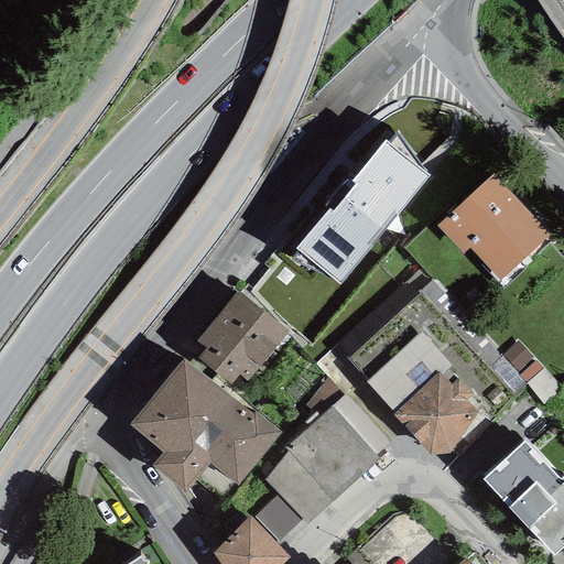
[(291,261),(325,277),(327,274),(339,285),(430,176),(425,173),(426,171),(398,134),(390,144),(386,141),(351,182),(349,180),(325,206),(329,209),(295,249),(299,251),(291,261)]
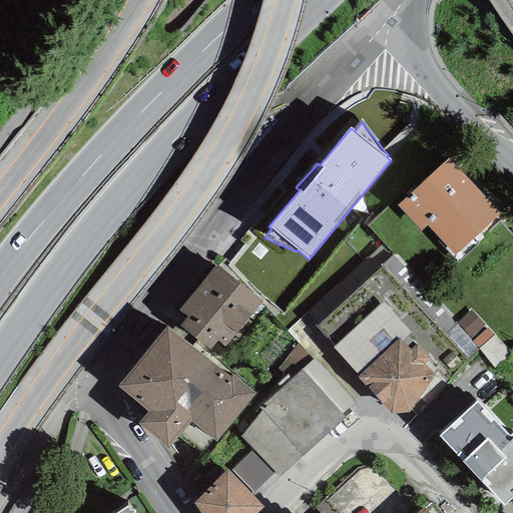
[(449,159),(398,205),(421,230),(427,225),(455,255),(500,214),(449,159)]
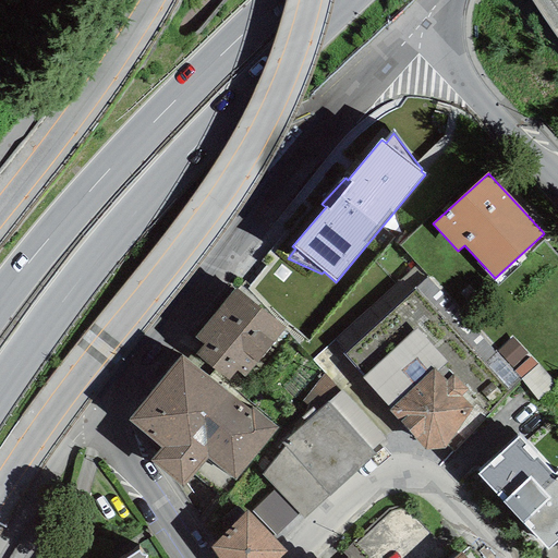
[(316,351),(343,380),(356,368),(343,354),(429,273),(414,258),(316,351)]
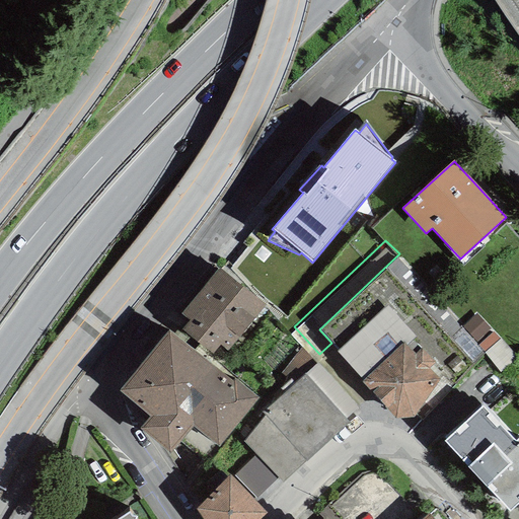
[(219,269),(181,314),(190,320),(182,329),(213,354),(220,345),(228,351),(265,305),(219,269)]
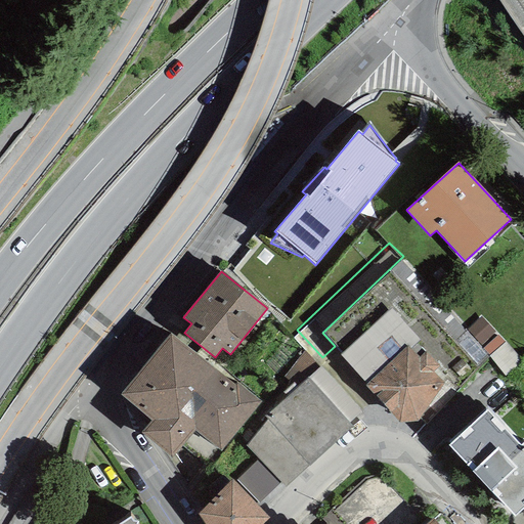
[(399,424),(418,423),(444,383),(433,372),(439,366),(426,352),(420,357),(410,349),(420,341),(391,308),(342,353),(340,355),(366,384),(364,386),(399,424)]
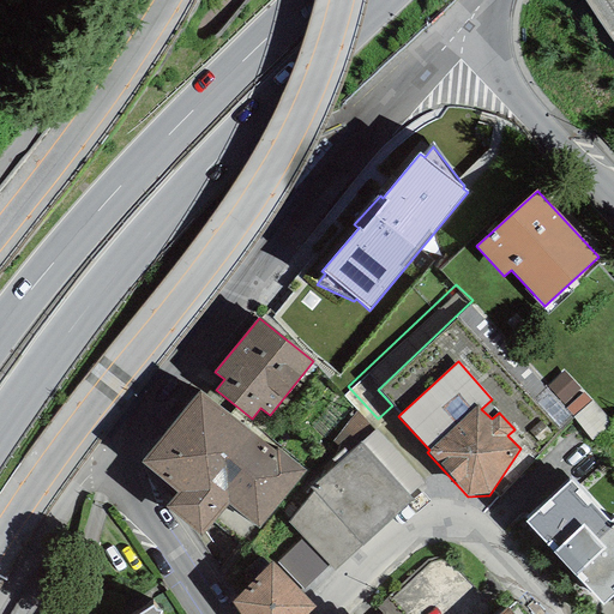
[(139,462),(178,494),(238,422),(199,390),(139,462)]
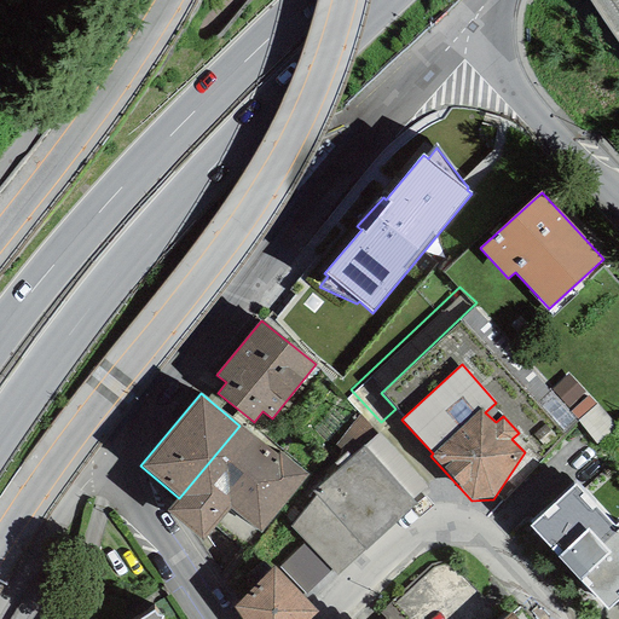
[(363,446),(377,435),(360,416),(336,444),(352,457),(363,446)]
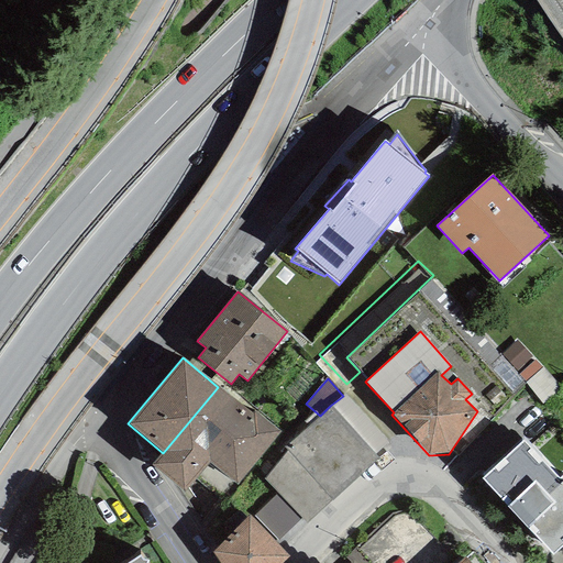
[(252,414),(218,387),(163,453),(152,465),(185,492),(209,463),(238,486),(282,432),(254,410),(252,414)]
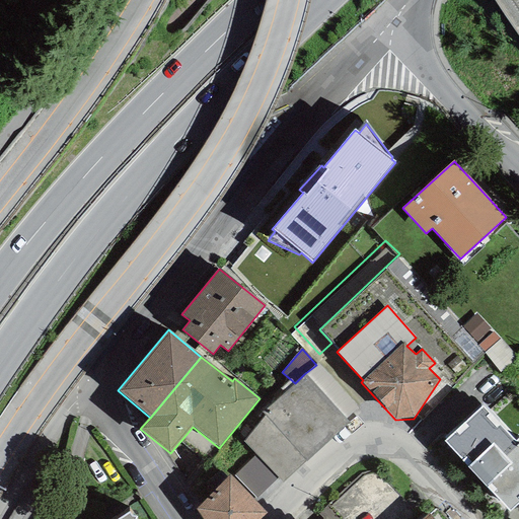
[(304,374),(345,419),(358,406),(318,363),(316,365),(304,374)]
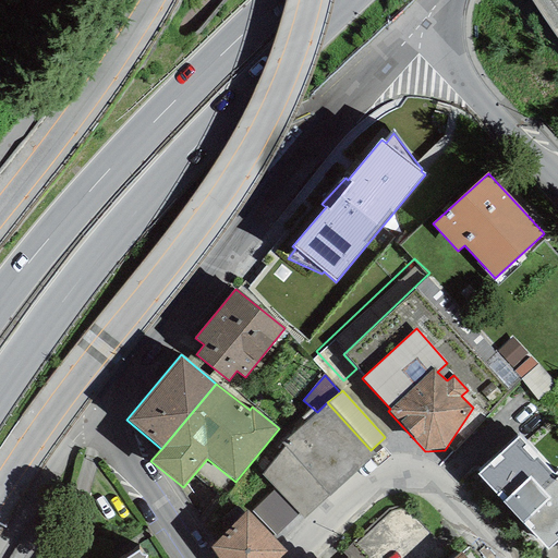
[(299,514),(304,519),(329,496),(329,497),(375,455),(371,450),(327,402),(317,412),(282,444),(284,447),(262,474),(276,489),(299,514)]
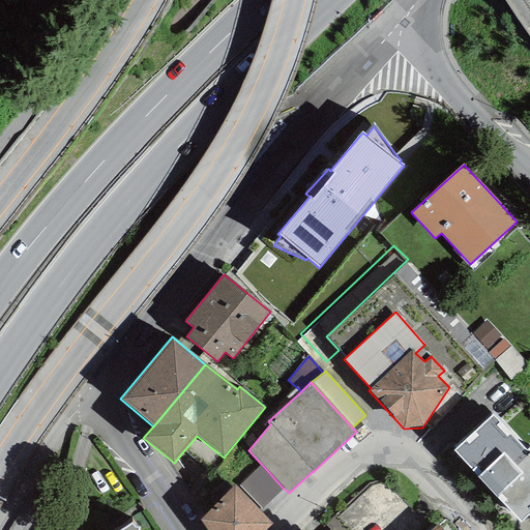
[(454,451),(521,523),(529,513),(529,448),(527,452),(493,415),(454,451)]
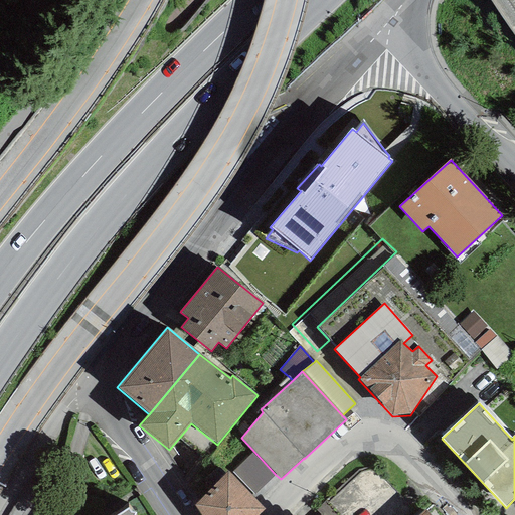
[(254,495),(276,475),(254,452),(232,473),(254,495)]
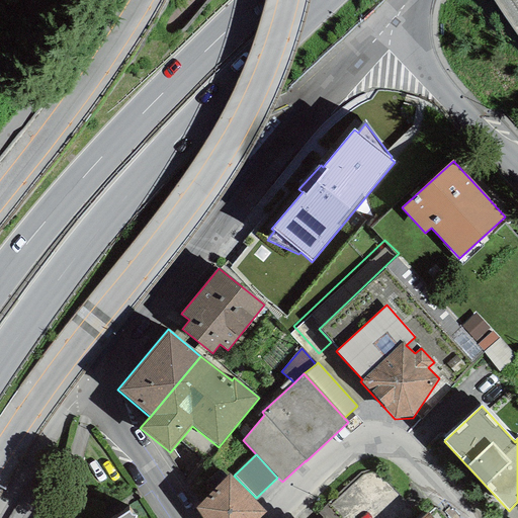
[(230,476),(194,508),(201,517),(259,517),(265,512),(230,476)]
